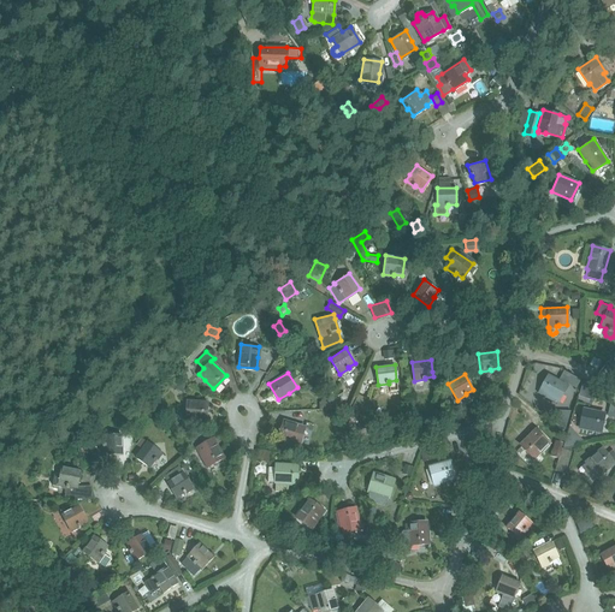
[(538,391),(557,400),(566,385),(548,374),(538,391)]
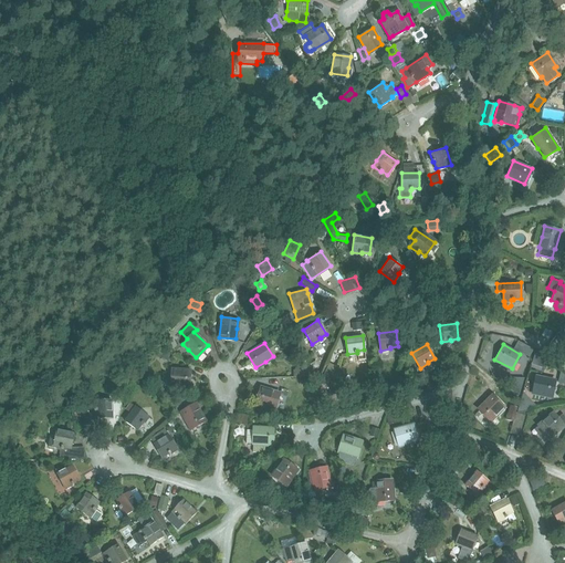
[(529,363),(541,367),(545,355),(533,351),(529,363)]
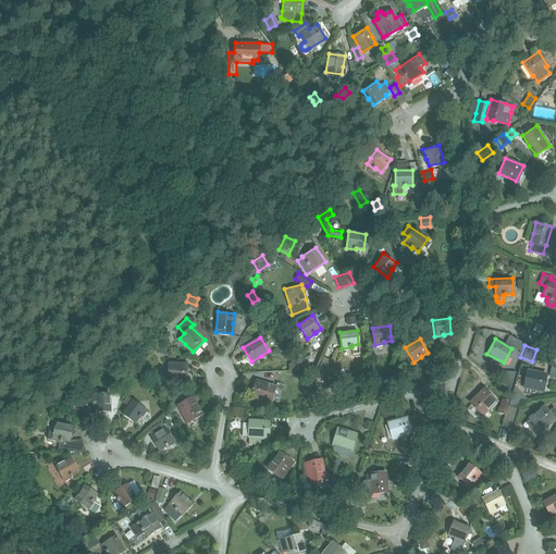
[(296,359),(288,362),(288,370),(303,370),(301,368),(298,362),(296,359)]
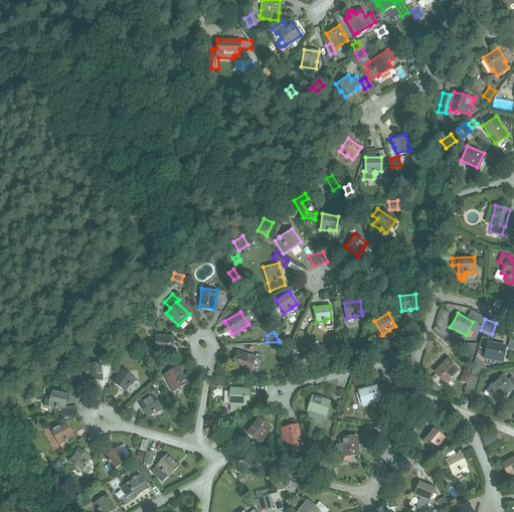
[(281,332),(276,335),(279,340),(284,336),(281,332)]
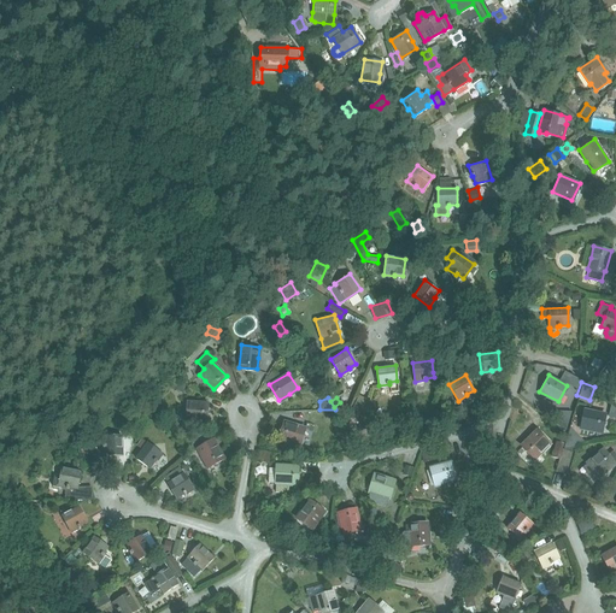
[(186,419),(194,420),(206,420),(207,402),(187,401),(186,419)]
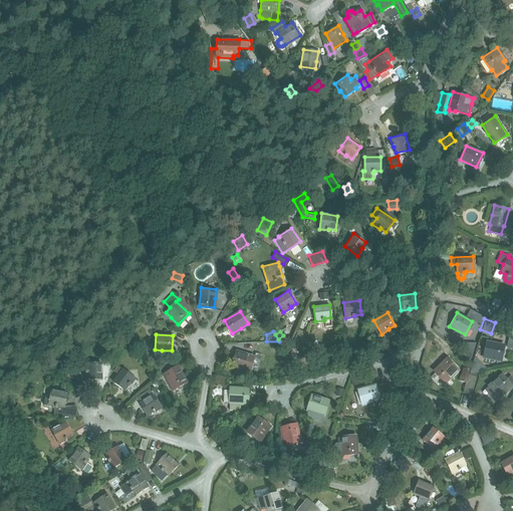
[(500,359),(504,344),(486,340),(483,355),(500,359)]
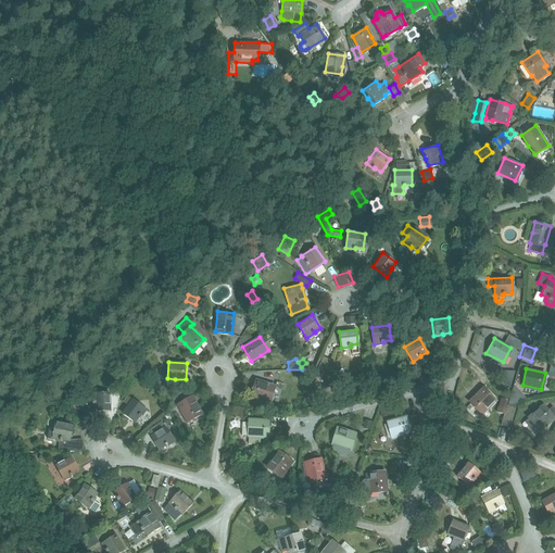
[(112,373),(110,388),(118,389),(121,374),(112,373)]
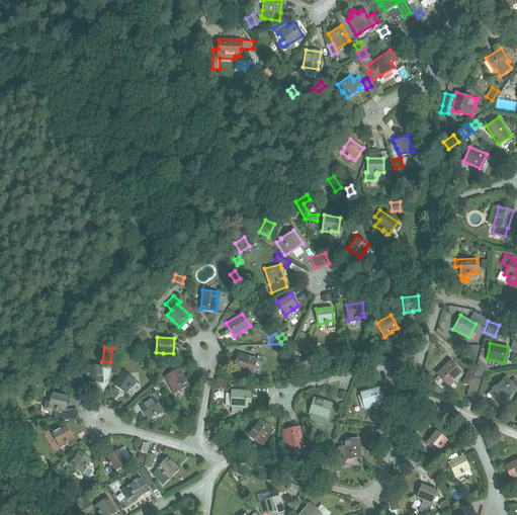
[(370,353),(364,348),(361,352),(367,357),(370,353)]
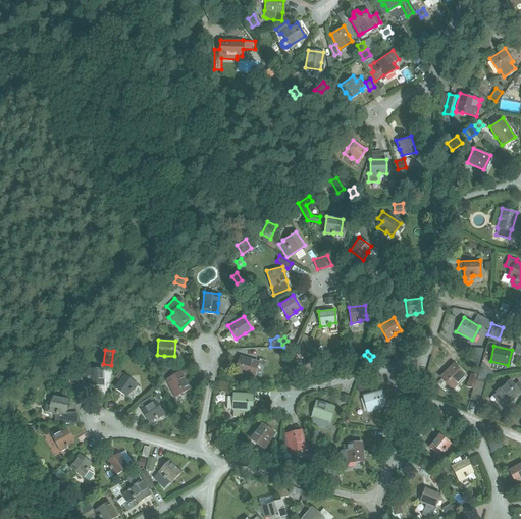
[(253,376),(257,362),(240,356),(236,371),(253,376)]
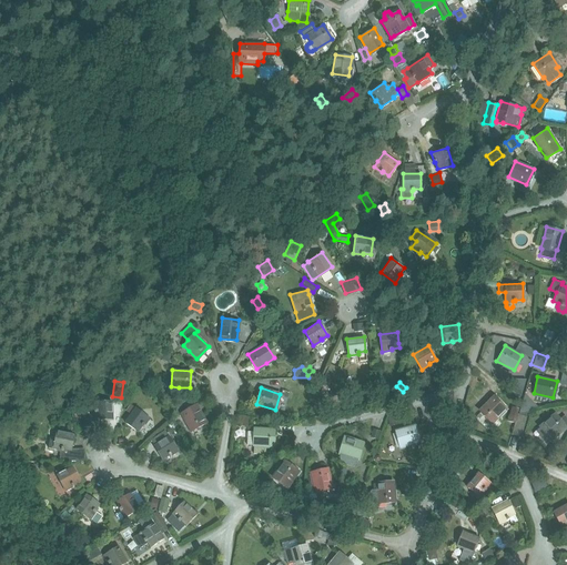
[(362,393),(367,400),(373,395),(368,389),(362,393)]
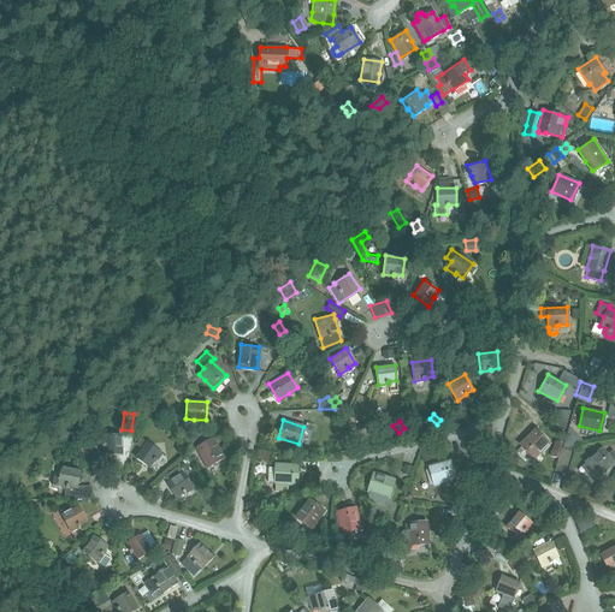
[(575,440),(583,439),(569,425),(562,445),(575,443),(575,440)]
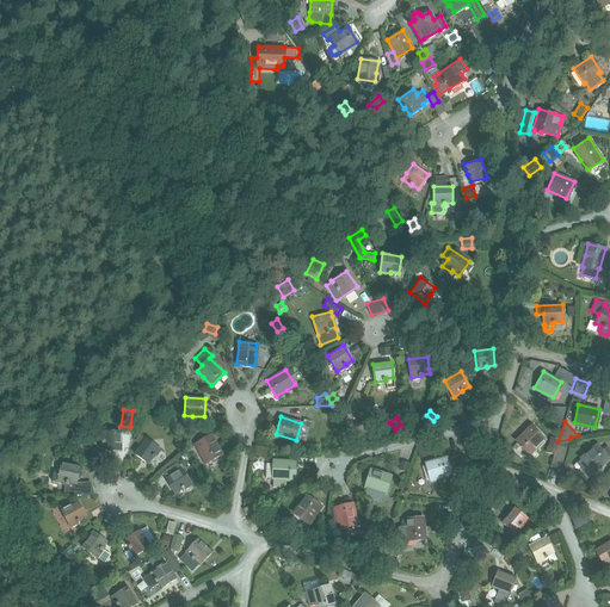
[(531,425),(516,440),(529,453),(543,438),(531,425)]
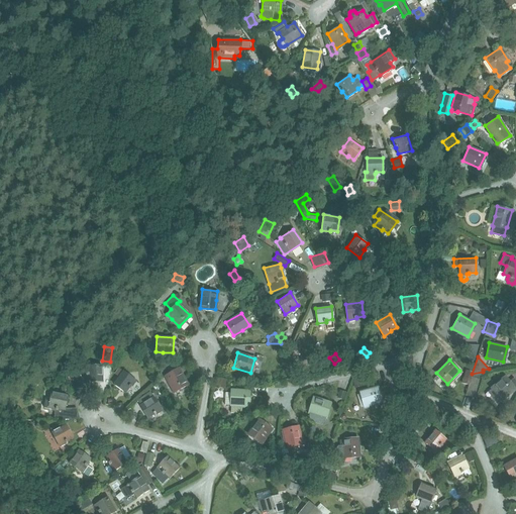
[(87,381),(102,381),(101,365),(86,365),(86,374),(87,374),(87,381)]
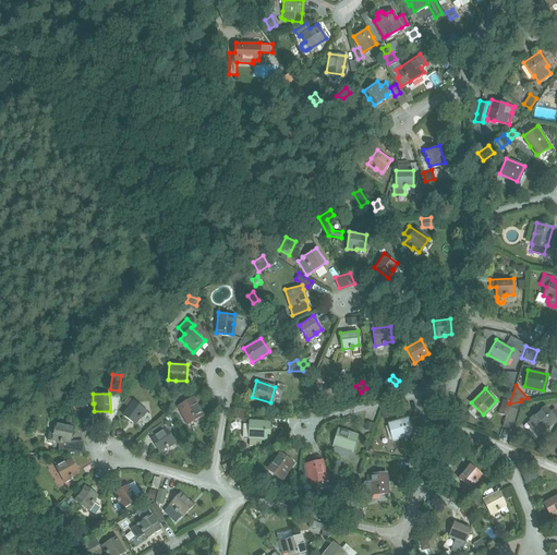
[(122,413),(135,423),(140,417),(141,418),(146,410),(126,396),(122,401),(128,406),(122,413)]
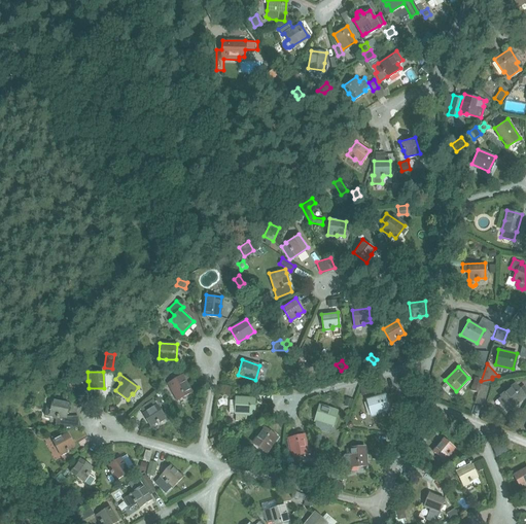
[(181,375),(168,382),(177,398),(190,391),(181,375)]
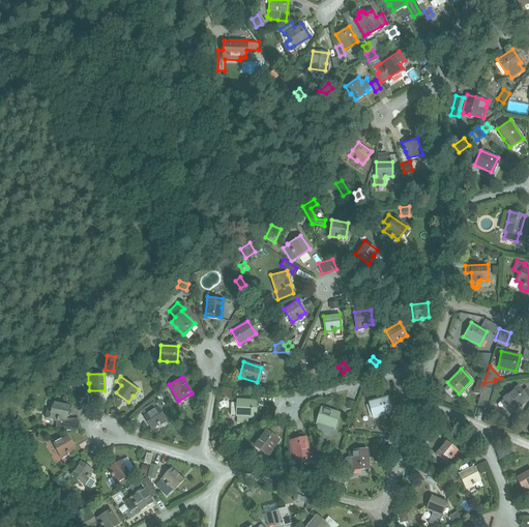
[(476,378),(473,389),(479,391),(483,380),(476,378)]
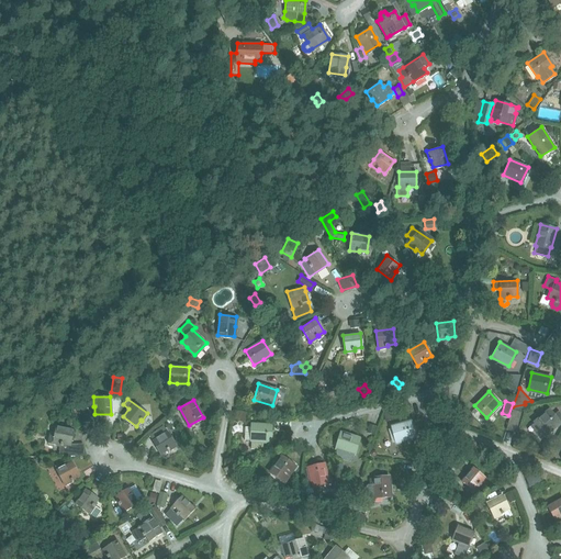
[(212,407),(210,416),(219,417),(220,409),(212,407)]
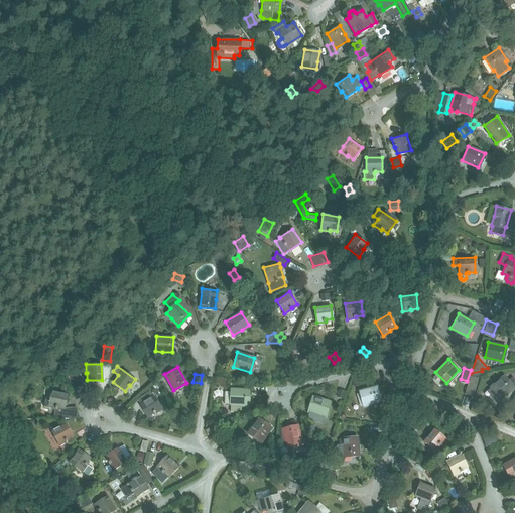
[(504,375),(490,386),(500,398),(513,387),(514,385),(514,378),(512,375),(507,379),(504,375)]
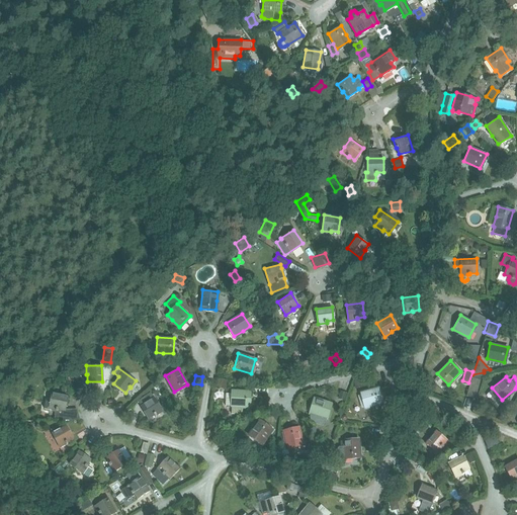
[(355,387),(363,384),(361,377),(353,379),(355,387)]
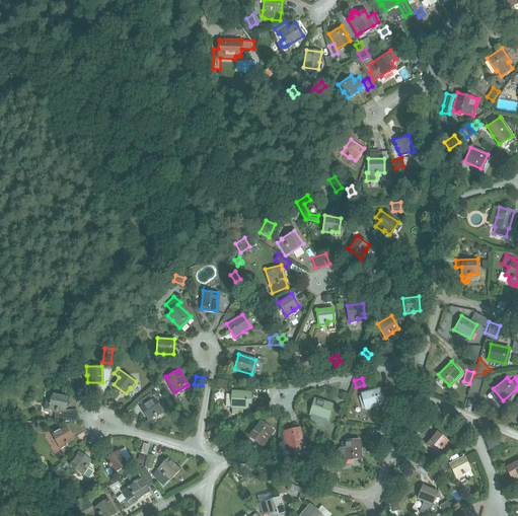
[(159,389),(156,383),(151,386),(154,392),(159,389)]
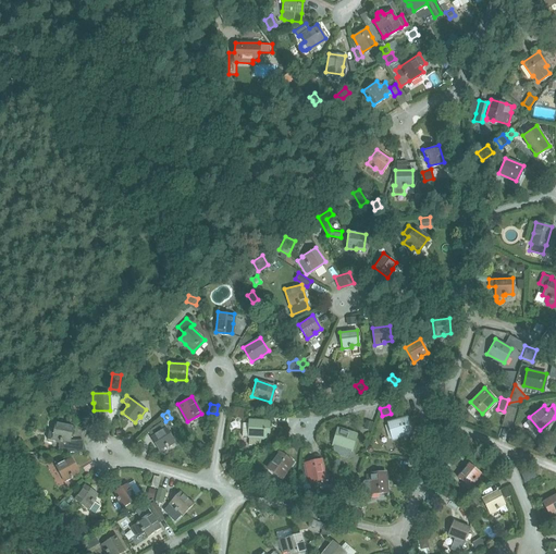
[(411,432),(406,417),(387,422),(392,438),(411,432)]
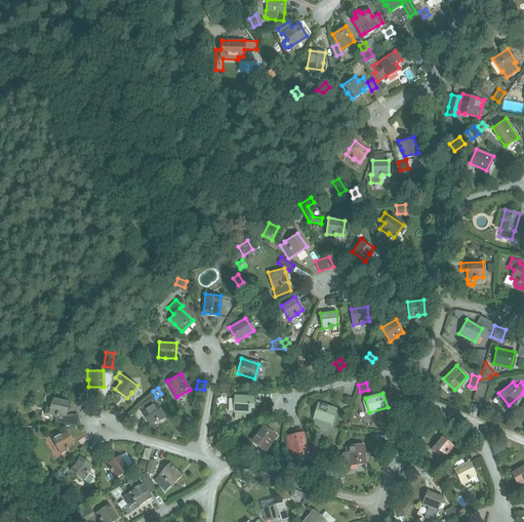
[(253,396),(235,395),(234,417),(245,418),(245,411),(252,411),(253,396)]
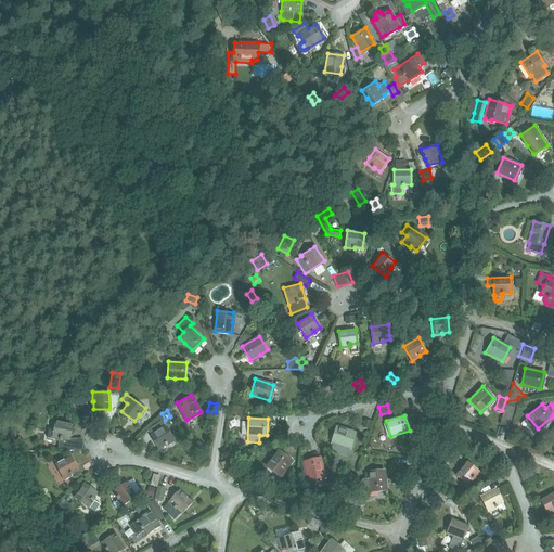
[(370,428),(372,420),(363,418),(361,425),(370,428)]
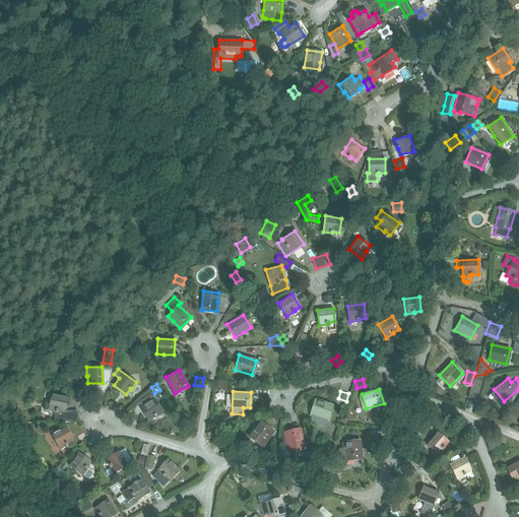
[(45,400),(44,408),(49,409),(58,411),(58,409),(64,411),(67,397),(52,394),(50,401),(45,400)]
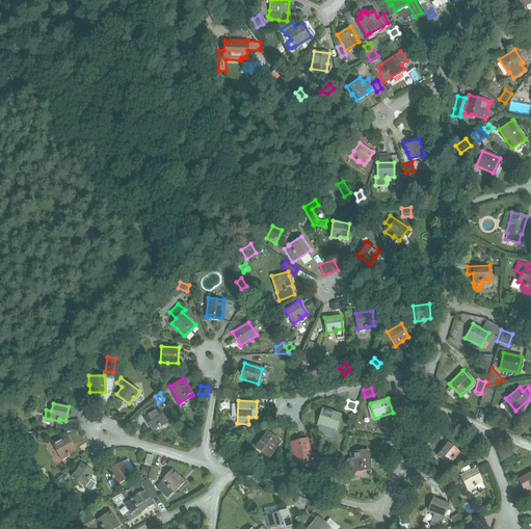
[(158,426),(166,421),(158,407),(143,417),(152,429),(158,425),(158,426)]
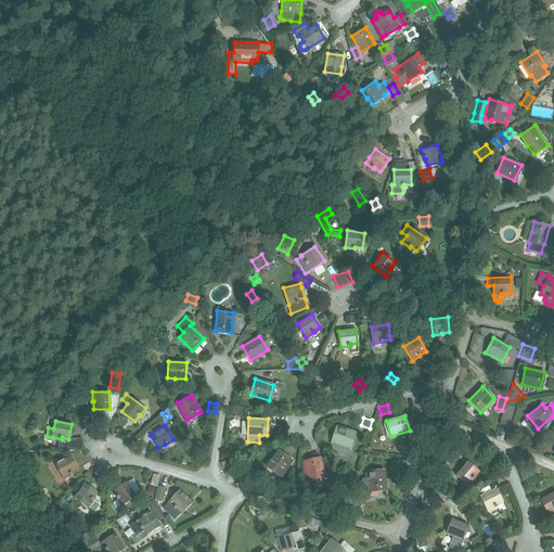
[(356,433),(351,431),(336,426),(331,441),(332,443),(332,450),(344,456),(349,448),(350,448),(356,433)]
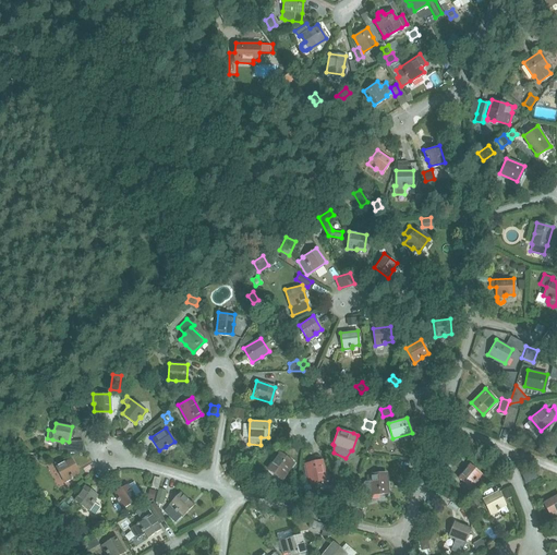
[(541,435),(536,443),(544,447),(548,439),(541,435)]
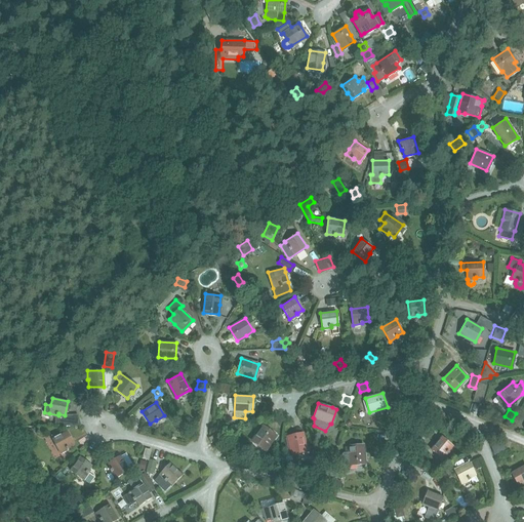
[(18,412),(12,418),(19,425),(25,419),(25,417),(18,412)]
